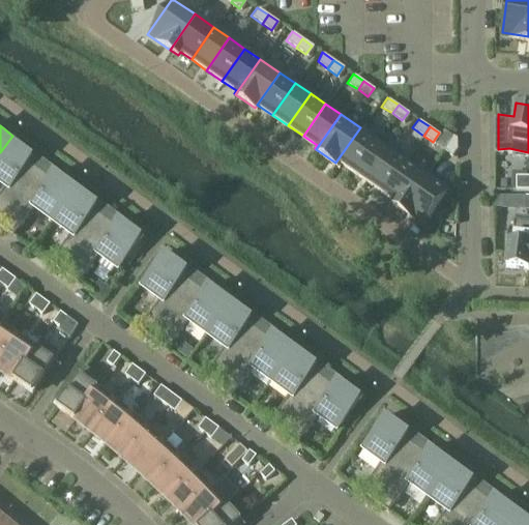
[(376,138),(360,127),(338,159),(353,170),(376,138)]
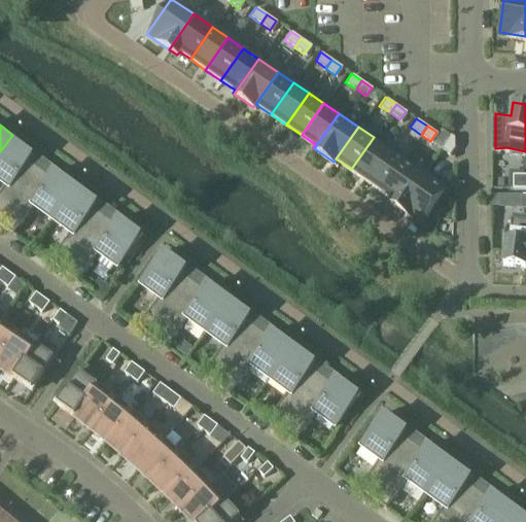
[(441,146),(450,152),(453,146),(453,136),(449,133),(441,146)]
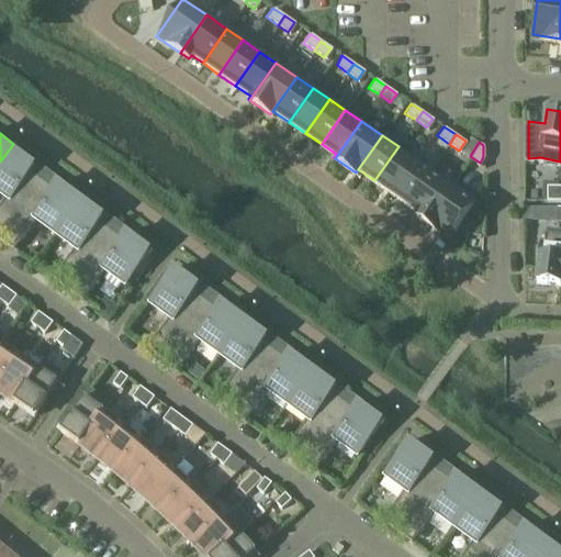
[(30,155),(13,144),(0,162),(0,189),(7,195),(0,202),(0,232),(45,173),(26,159),(30,155)]
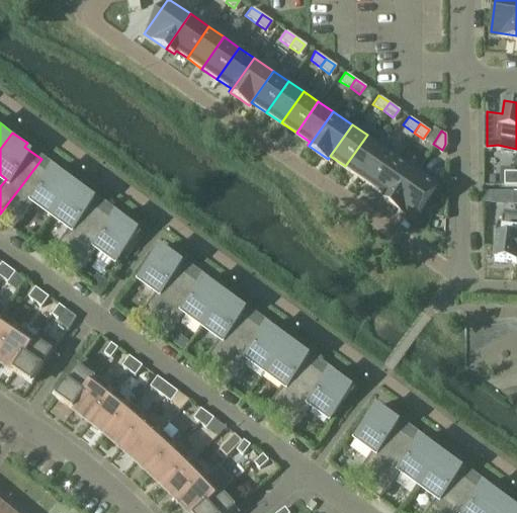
[(382,145),(367,135),(345,166),(360,177),(382,145)]
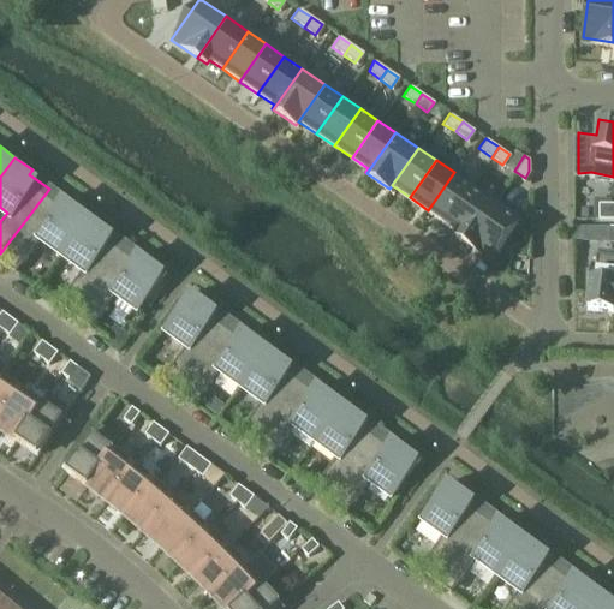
[(472,184),(454,172),(428,210),(446,222),(472,184)]
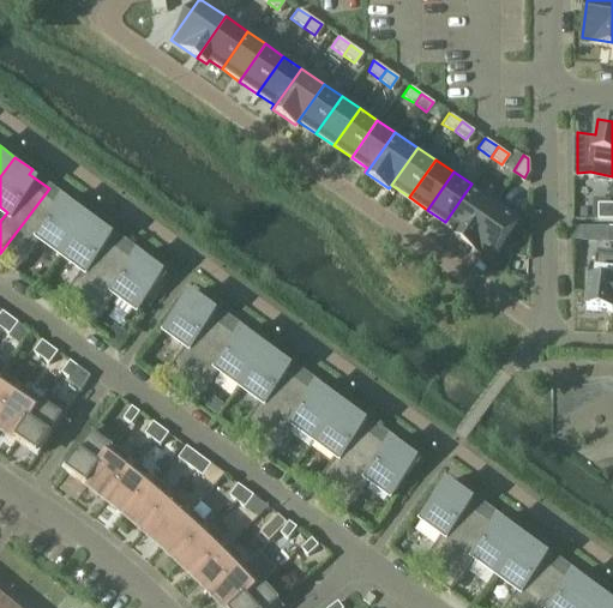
[(494,199),(472,184),(445,222),(456,229),(454,233),(466,240),(494,199)]
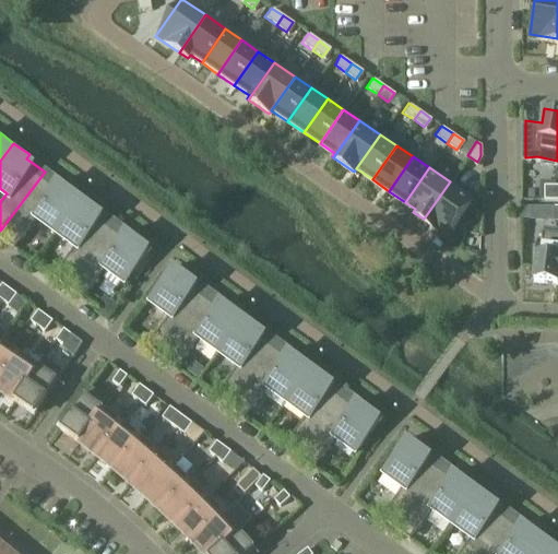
[(63,185),(45,172),(0,231),(0,234),(13,245),(36,215),(56,230),(82,193),(66,181),(63,185)]
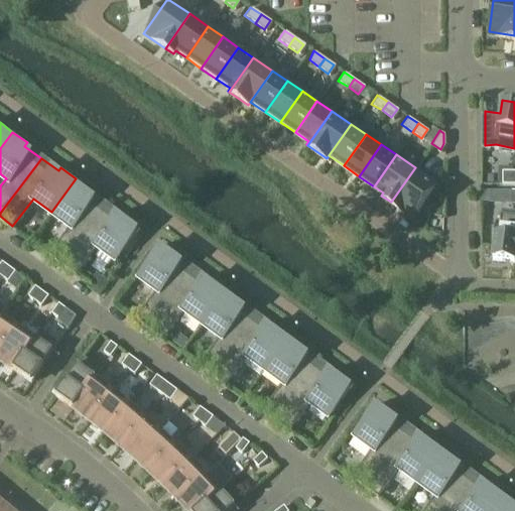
[(434,181),(415,167),(391,202),(410,216),(434,181)]
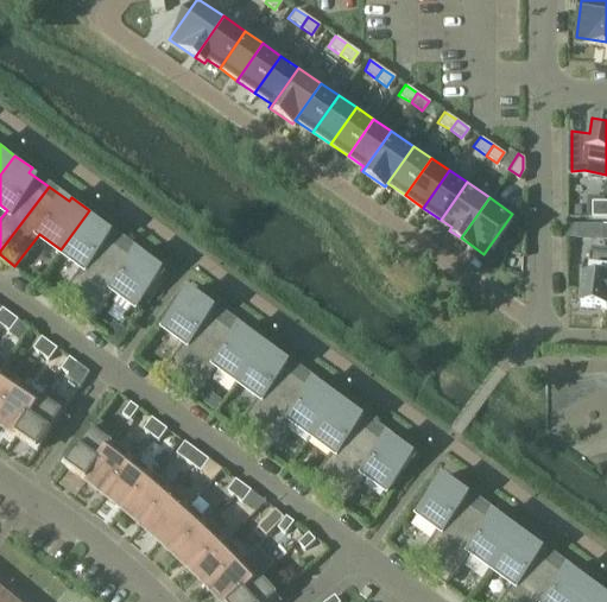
[(602,197),(592,197),(592,213),(602,213),(602,197)]
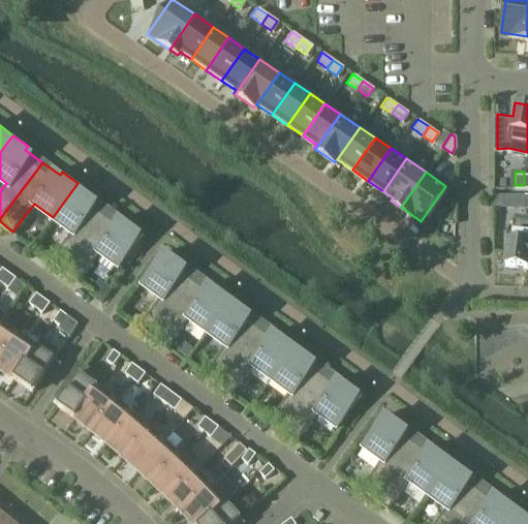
[(92,193),(78,183),(53,217),(70,230),(50,258),(64,269),(107,210),(90,196),(92,193)]
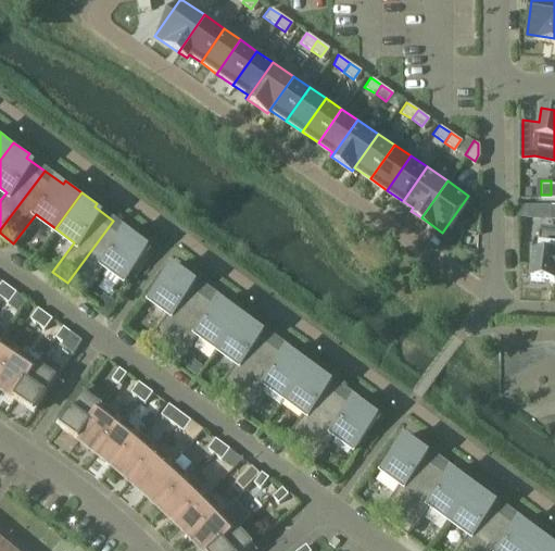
[(130,234),(113,221),(67,283),(66,283),(82,293),(103,263),(124,278),(146,249),(147,251),(152,243),(134,230),(130,234)]
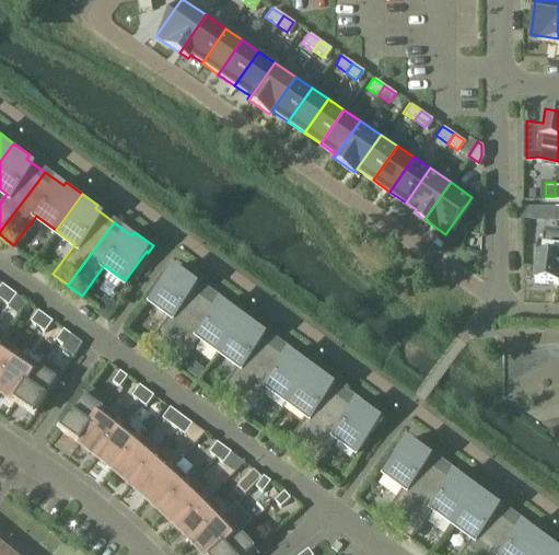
[(542,239),(539,238),(535,277),(558,279),(558,267),(558,229),(543,228),(542,239)]
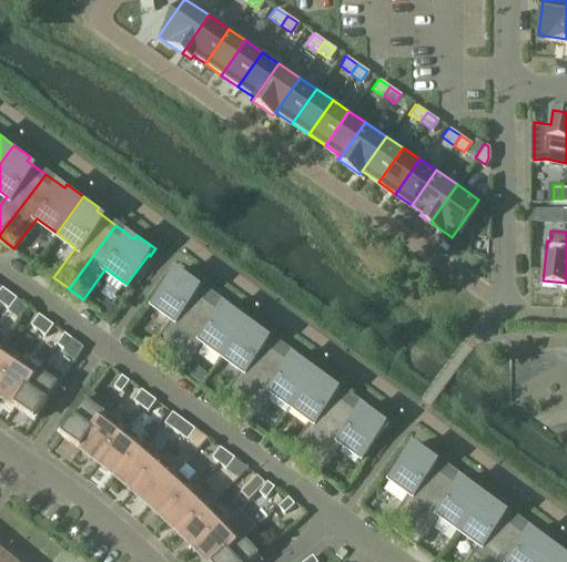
[(192,283),(194,279),(178,267),(151,304),(171,318),(149,348),(164,359),(210,296),(192,283)]
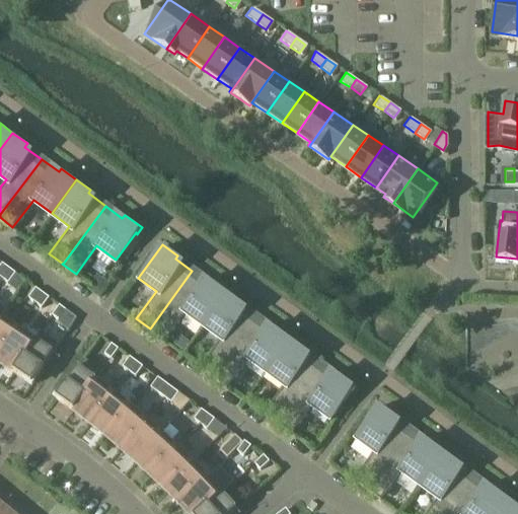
[(9,265),(2,261),(0,264),(0,274),(2,275),(9,265)]
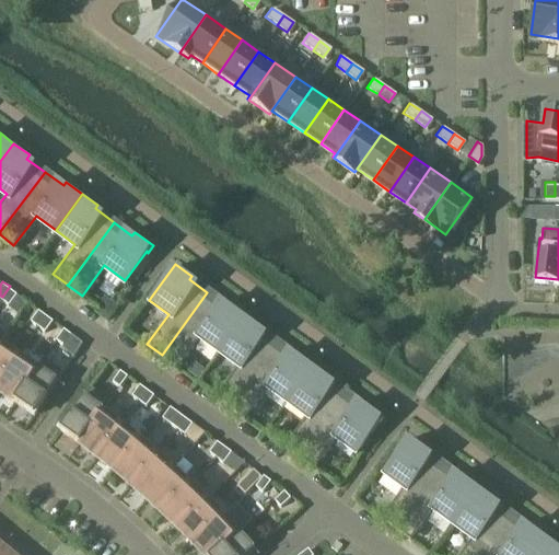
[(16,291),(10,286),(2,297),(9,302),(16,291)]
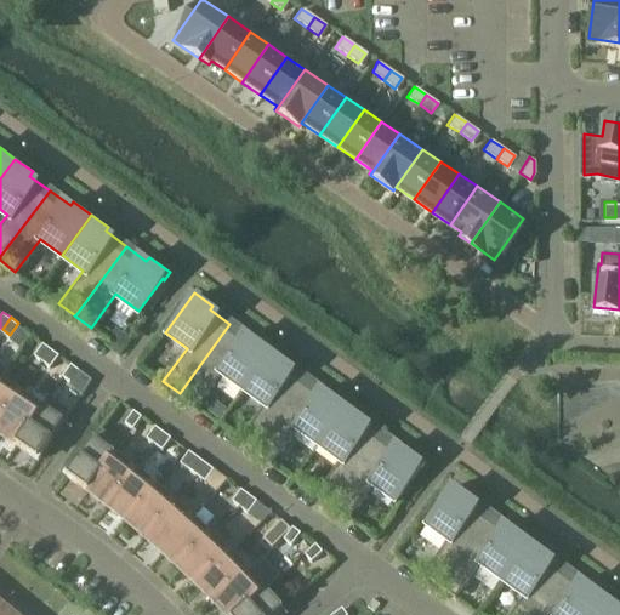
[(251,337),(231,323),(229,324),(180,393),(195,405),(220,373),(242,387),(272,347),(254,334),(251,337)]
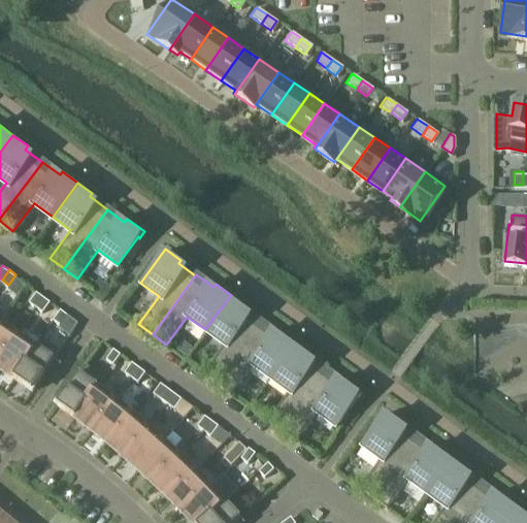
[(43,295),(36,290),(29,300),(35,304),(43,295)]
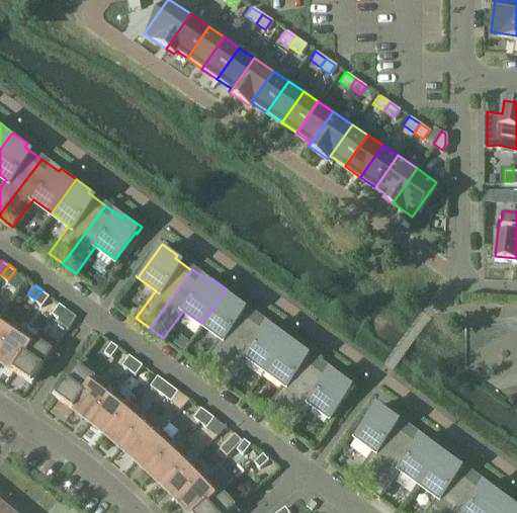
[(49,293),(42,289),(34,298),(41,304),(49,293)]
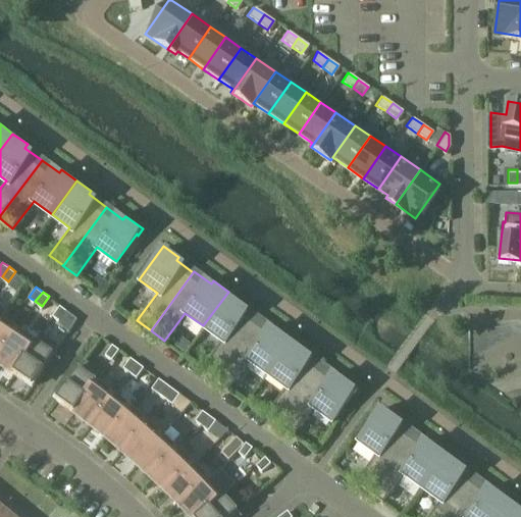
[(243,303),(228,292),(203,325),(221,340),(201,367),(215,376),(258,318),(241,307),(243,303)]
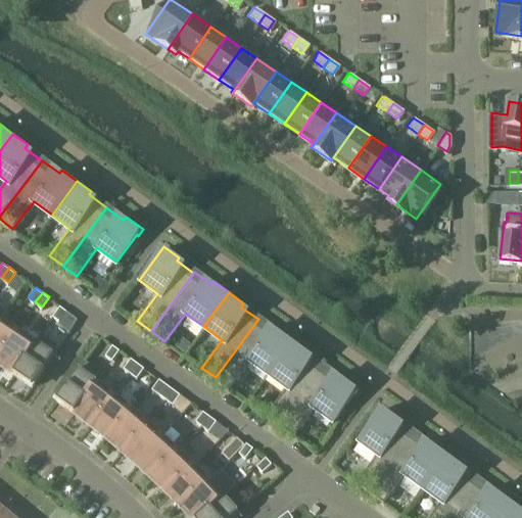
[(66,311),(59,304),(52,316),(59,321),(66,311)]
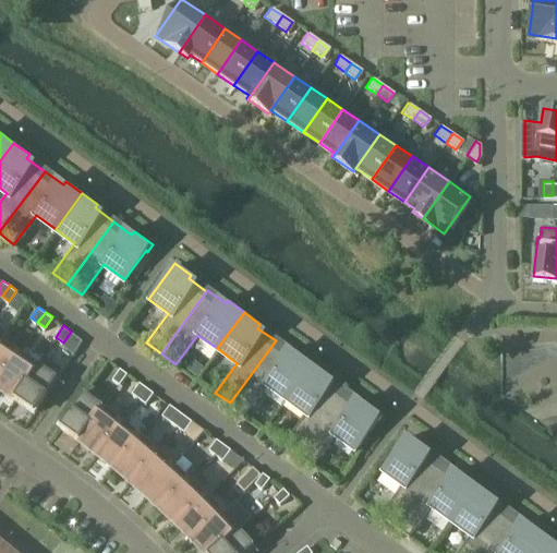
[(0,338),(0,377),(19,350),(0,338)]
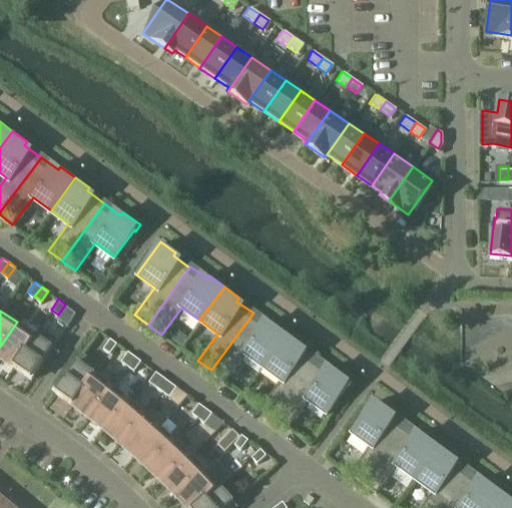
[(270,325),(253,313),(211,370),(210,371),(224,380),(245,353),(263,366),(287,333),(273,322),(270,325)]
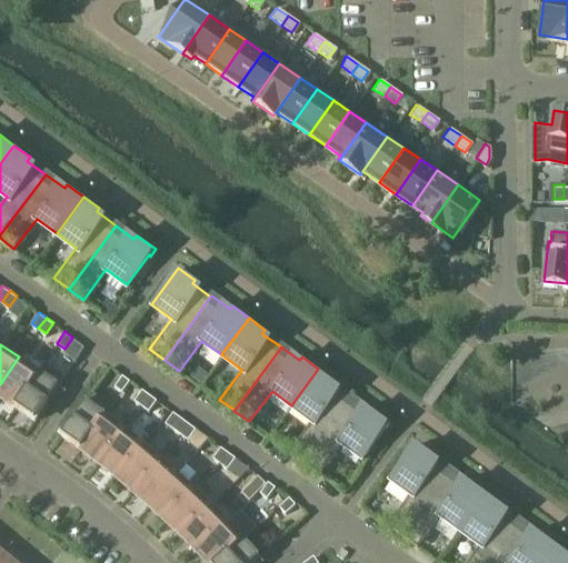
[(19,357),(0,384),(0,395),(15,405),(38,370),(19,357)]
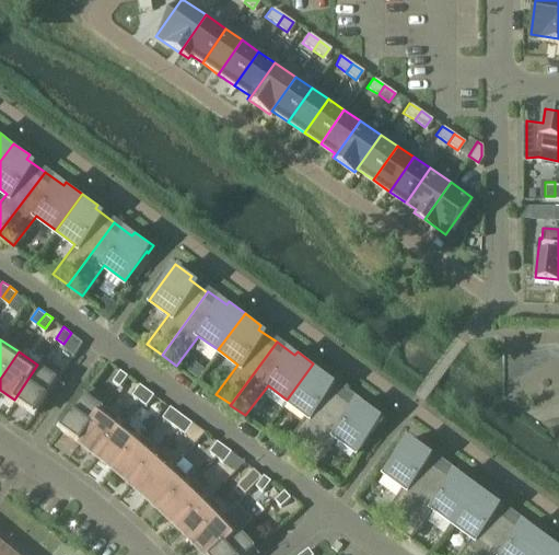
[(44,356),(37,365),(14,400),(34,412),(63,369),(44,356)]
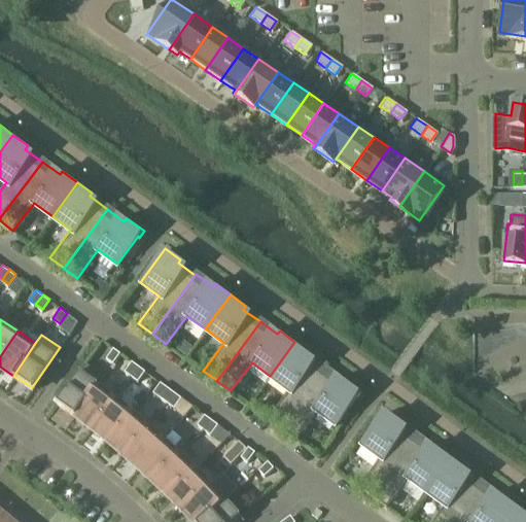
[(310,353),(294,342),(270,376),(288,389),(267,418),(281,427),(324,369),(308,356),(310,353)]
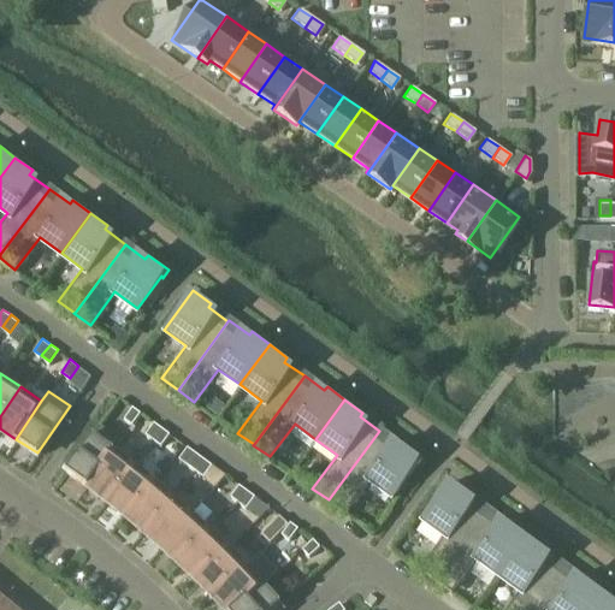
[(140,410),(132,404),(124,416),(131,421),(140,410)]
